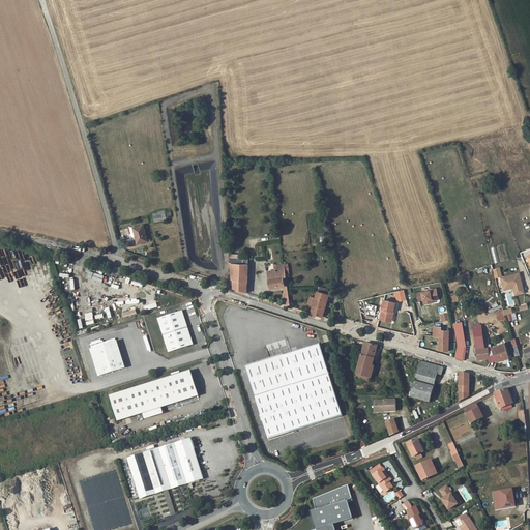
[(154,223),(168,219),(167,213),(166,209),(157,211),(157,213),(152,214),(154,223)]
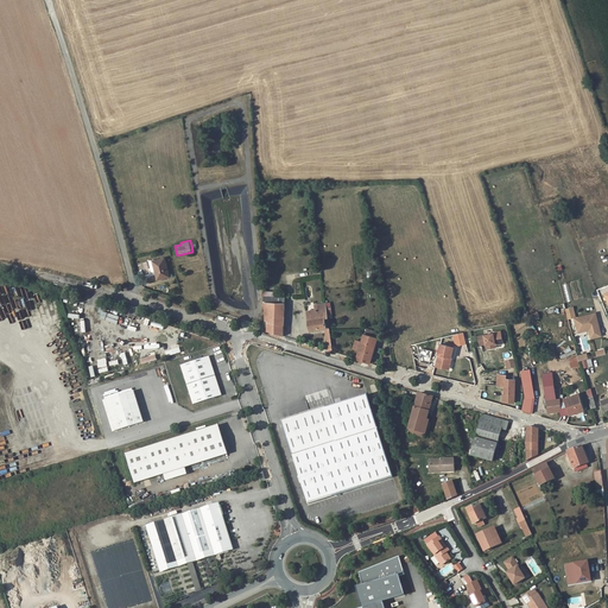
[(159,268),(156,270),(158,280),(171,277),(166,259),(157,261),(159,268)]
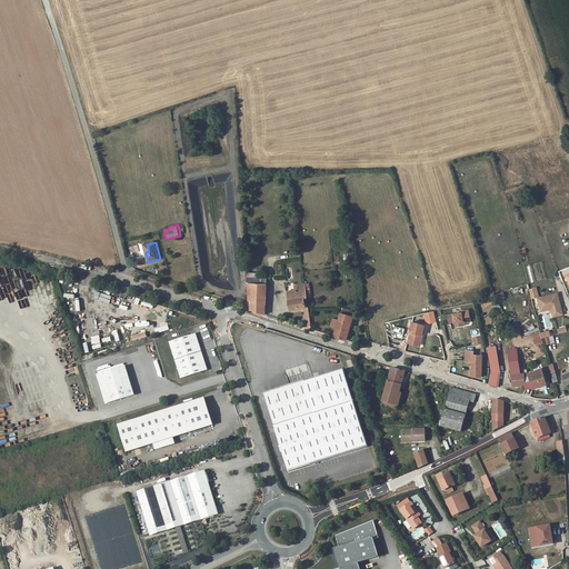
[(247,279),(248,300),(251,300),(251,309),(266,315),(266,279),(247,279)]
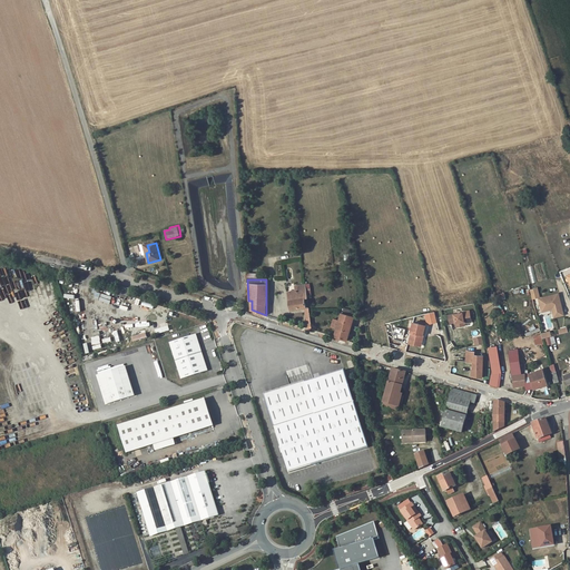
[(305,308),(306,328),(314,331),(310,307),(307,308),(306,298),(308,298),(306,285),(287,287),(291,310),(305,308)]
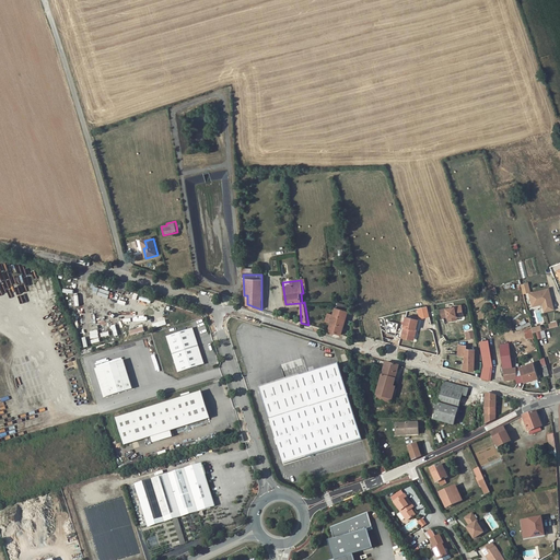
[(527,283),(521,286),(523,295),(529,293),(527,283)]
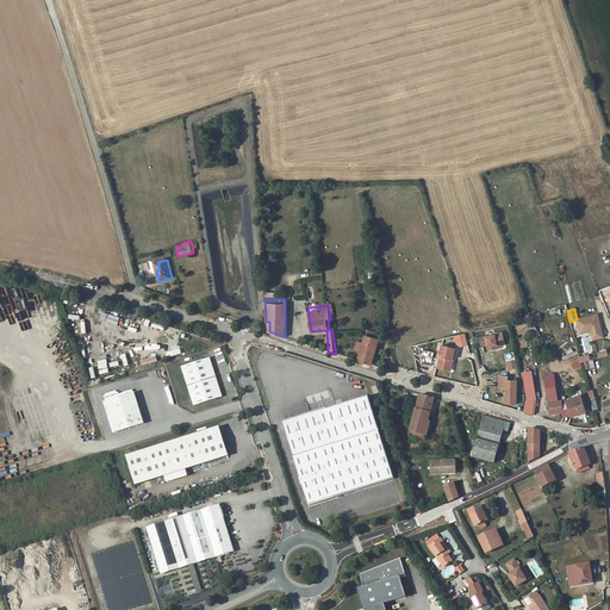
[(587,328),(591,330),(591,331),(593,340),(603,337),(597,315),(577,319),(580,331),(585,330),(585,329),(587,328)]
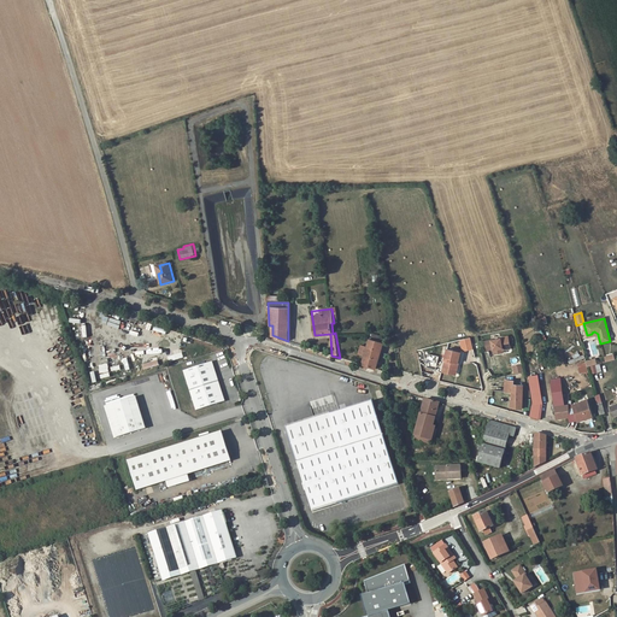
[(509,347),(506,336),(499,338),(499,339),(485,342),(486,351),(492,350),(493,354),(500,353),(499,348),(509,347)]
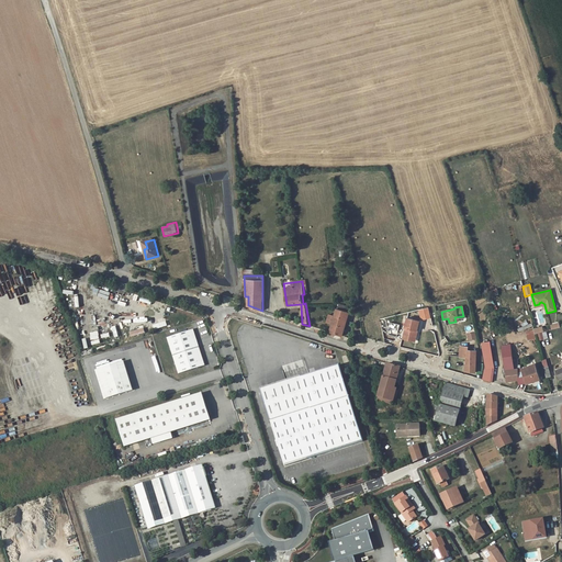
[(337,308),(336,308),(334,317),(328,315),(327,323),(333,324),(330,333),(343,336),(348,316),(348,312),(346,311),(337,308)]
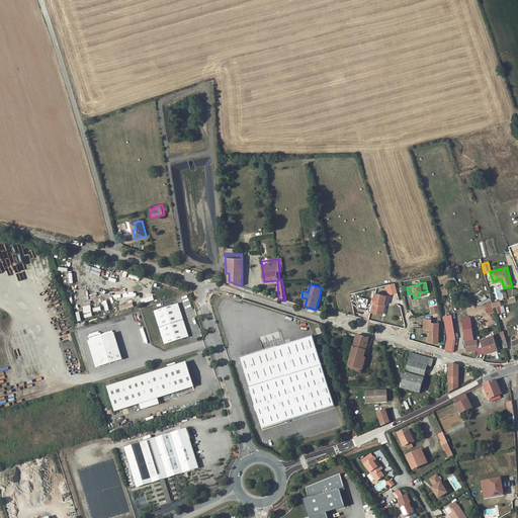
[(397,293),(395,284),(386,286),(389,295),(397,293)]
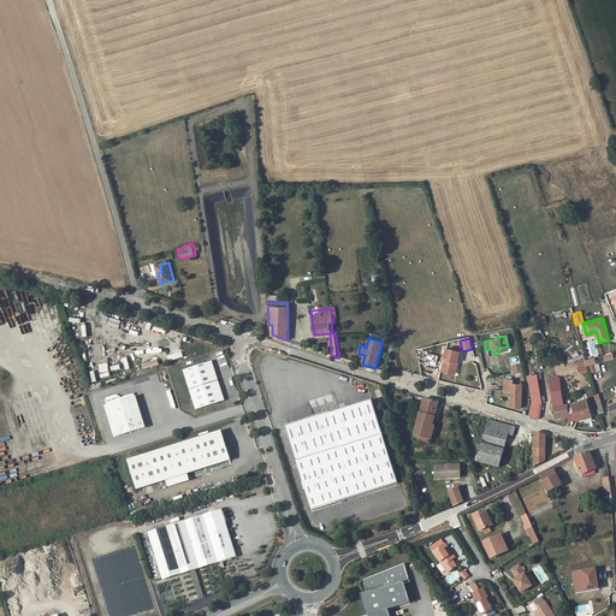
[(460,353),(446,350),(444,360),(442,372),(451,374),(455,362),(456,363),(460,353)]
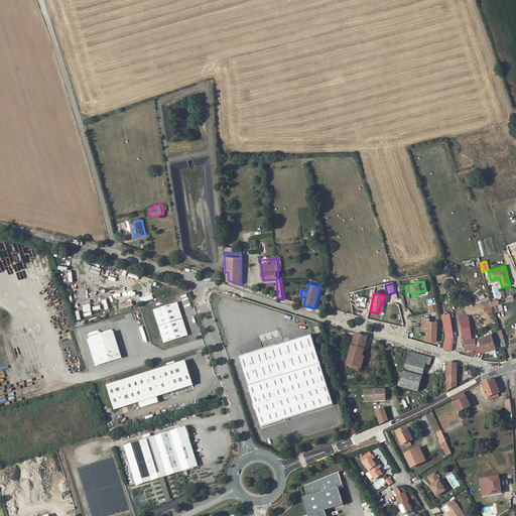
[(140,298),(141,303),(153,299),(152,295),(140,298)]
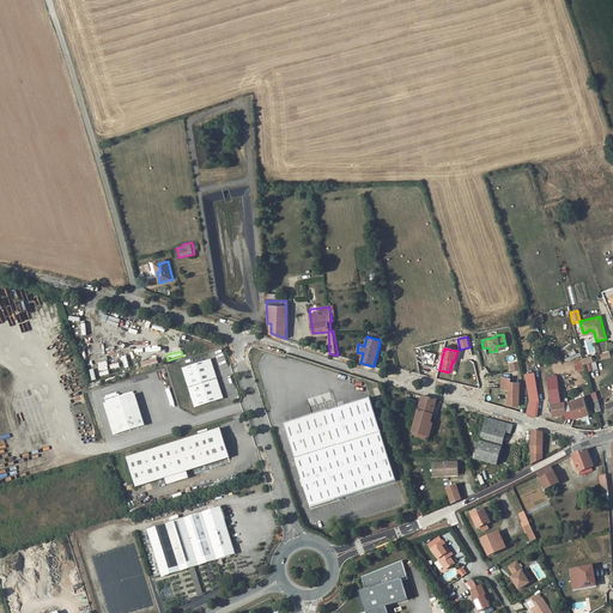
[(425,352),(423,359),(424,365),(432,368),(436,354),(425,352)]
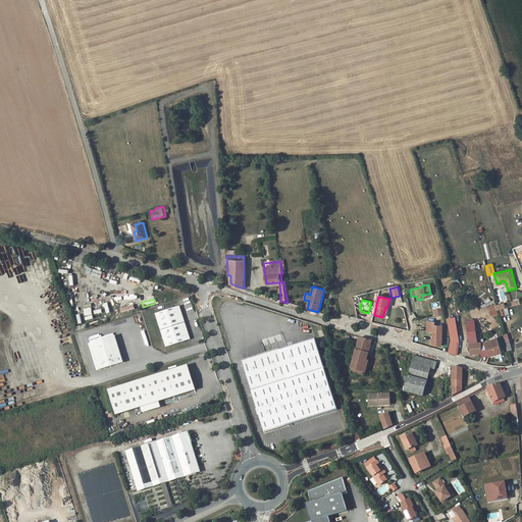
[(504,304),(488,307),(489,316),(498,315),(497,310),(500,309),(502,316),(509,315),(508,308),(505,308),(504,304)]
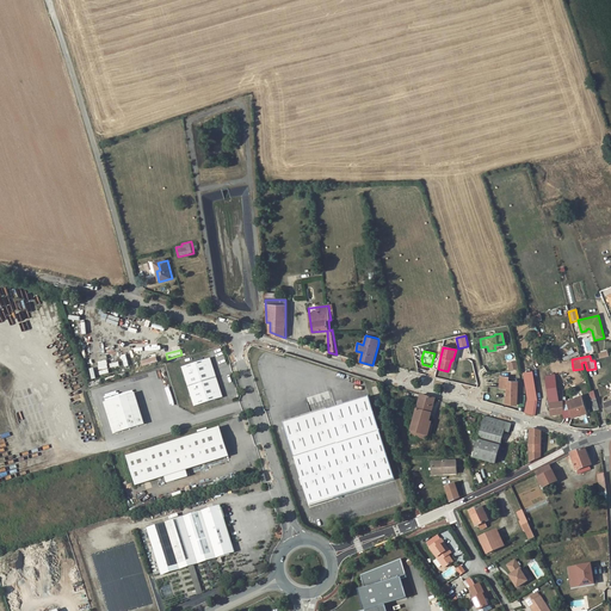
[(155,357),(141,362),(142,366),(158,362),(155,357)]
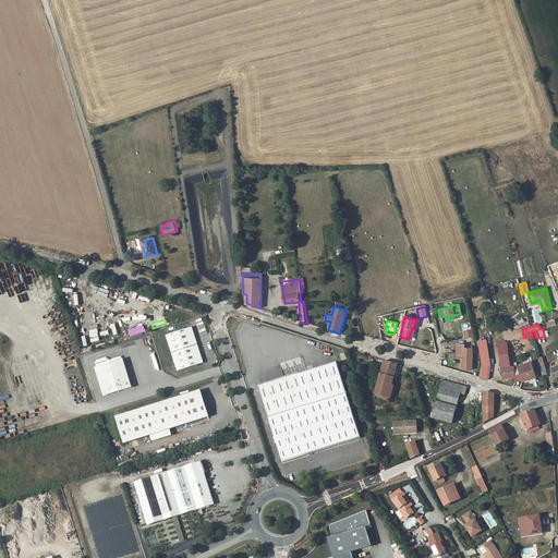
[(204,363),(193,327),(167,336),(178,372),(204,363)]
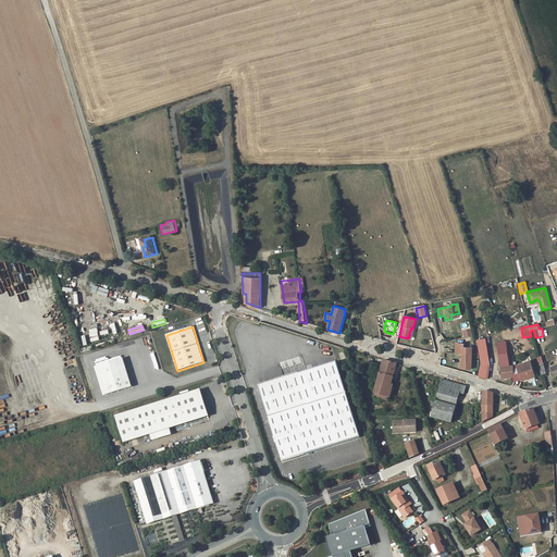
[(465,338),(472,336),(470,329),(462,331),(465,338)]
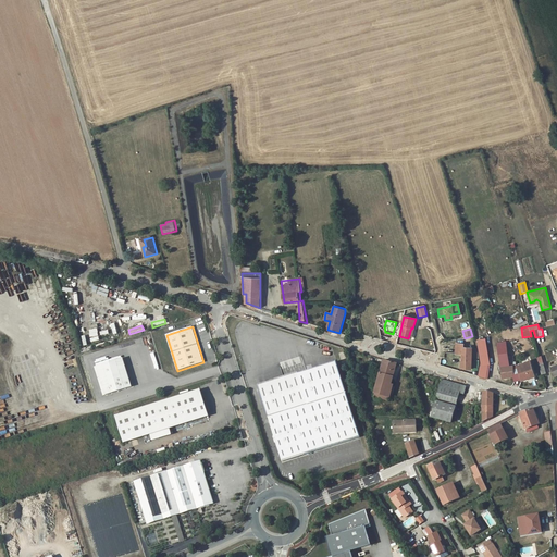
[(481,366),(490,366),(485,339),(477,341),(481,366)]
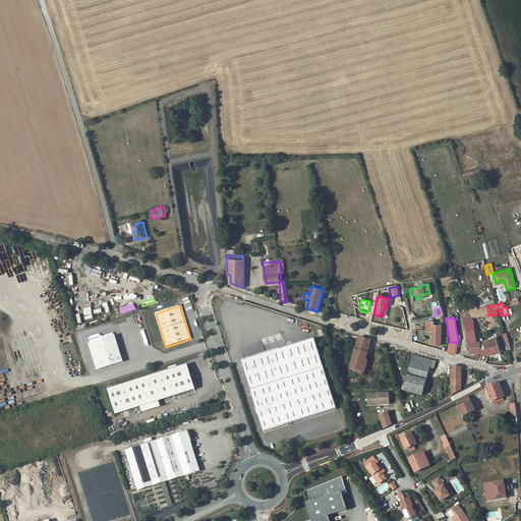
[(468,343),(475,342),(472,319),(465,320),(468,343)]
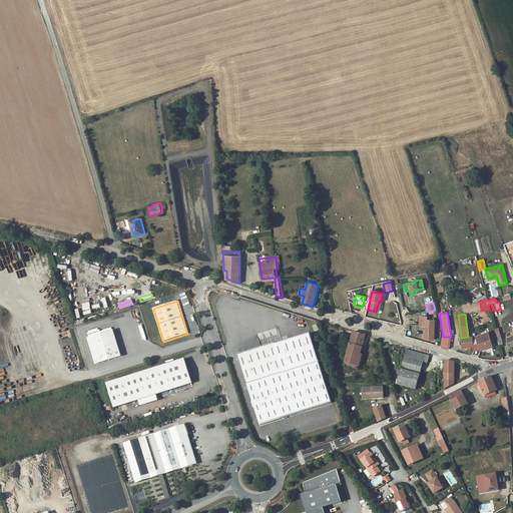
[(425,339),(434,340),(435,320),(427,320),(427,317),(420,316),(420,326),(426,326),(425,339)]
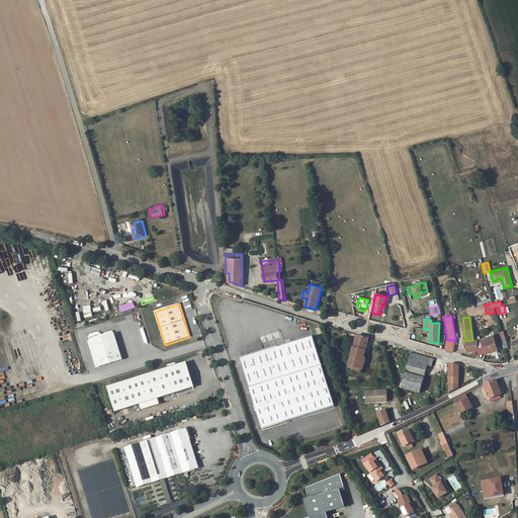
[(114,334),(90,341),(98,368),(122,360),(114,334)]
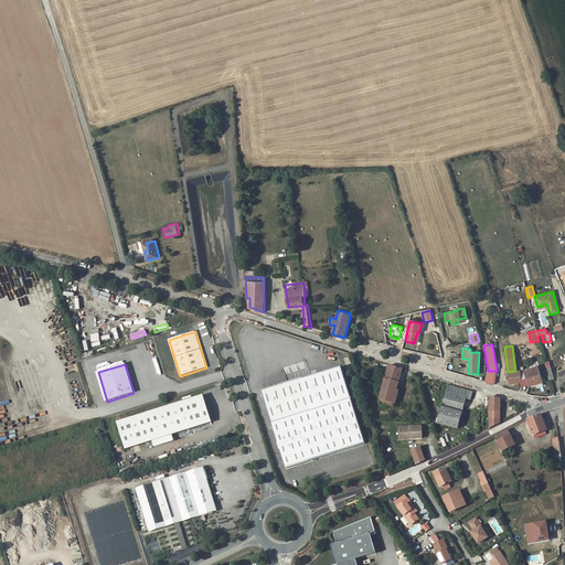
[(342,365),(263,391),(287,469),(366,444),(342,365)]
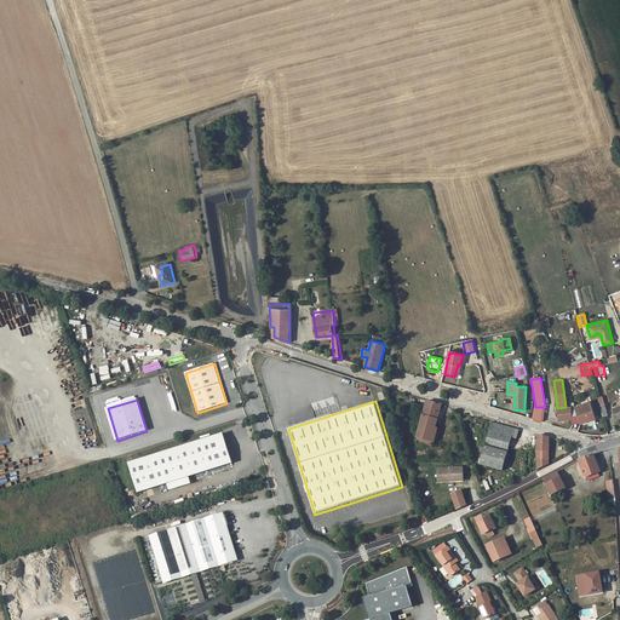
[(435,429),(442,403),(435,402),(428,401),(418,437),(435,442),(437,430),(435,429)]
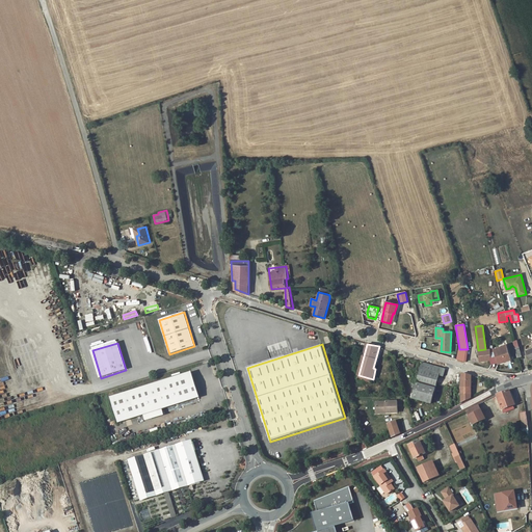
[(494,349),(498,363),(509,360),(506,346),(494,349)]
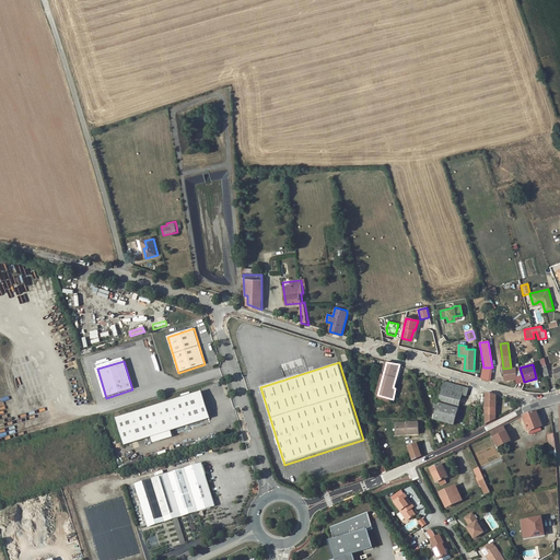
[(483,368),(481,378),(490,381),(492,368),(483,368)]
